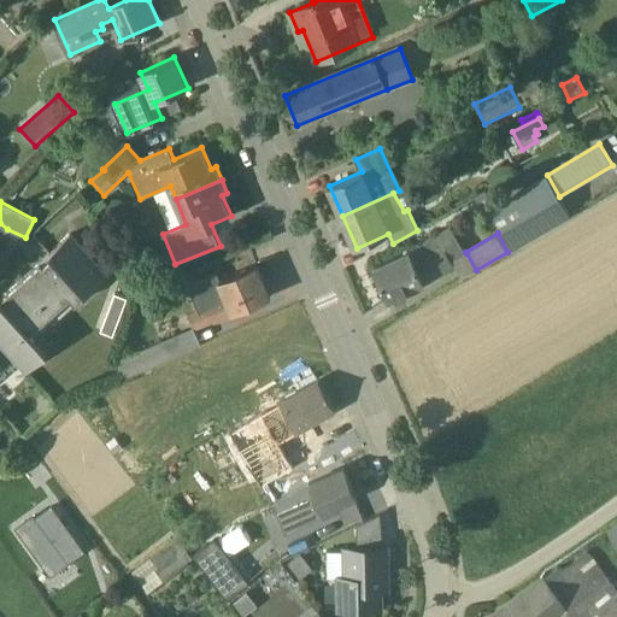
[(37,340),(109,276),(72,235),(50,254),(53,258),(45,266),(42,263),(1,300),(0,299),(0,341),(21,364),(27,372),(48,352),(37,340)]
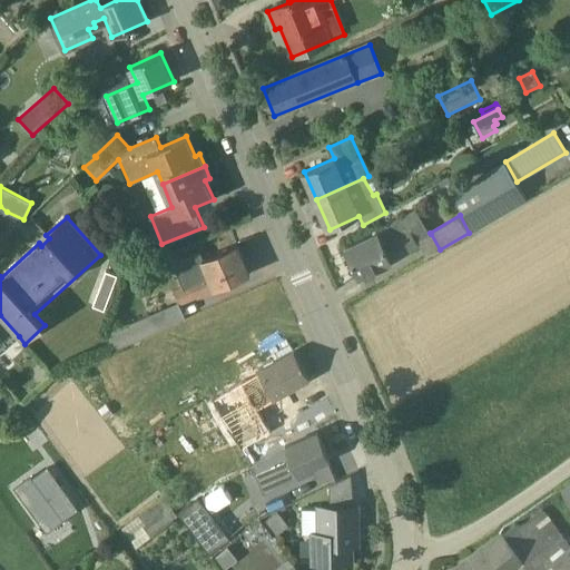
[(392,262),(421,245),(402,217),(379,232),(346,246),(360,277),(393,262),(392,262)]
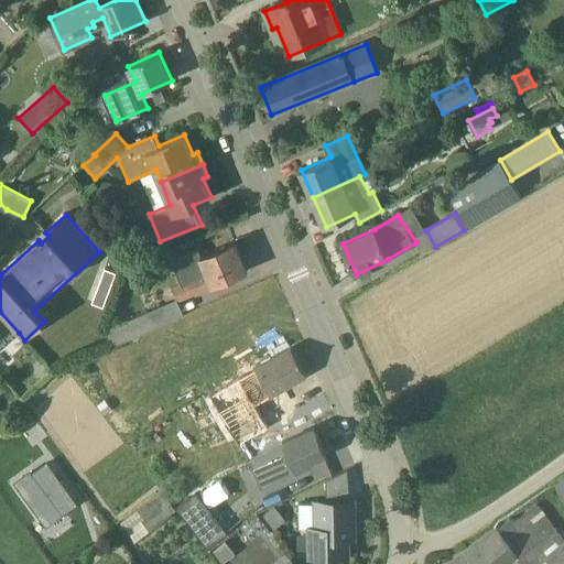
[(213,285),(248,271),(236,241),(231,242),(226,229),(195,242),(207,273),(172,288),(177,301),(213,285)]
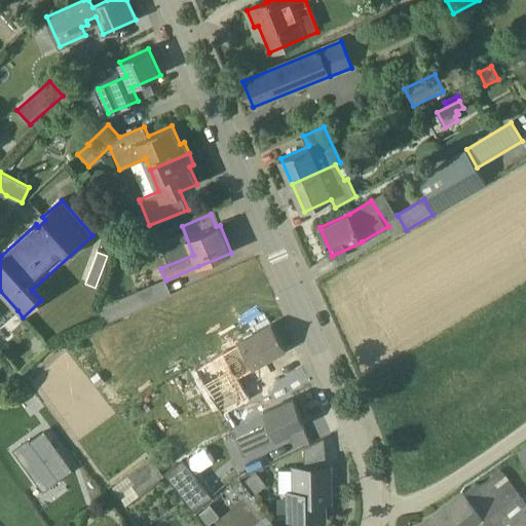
[(109,254),(99,250),(86,283),(97,287),(109,254)]
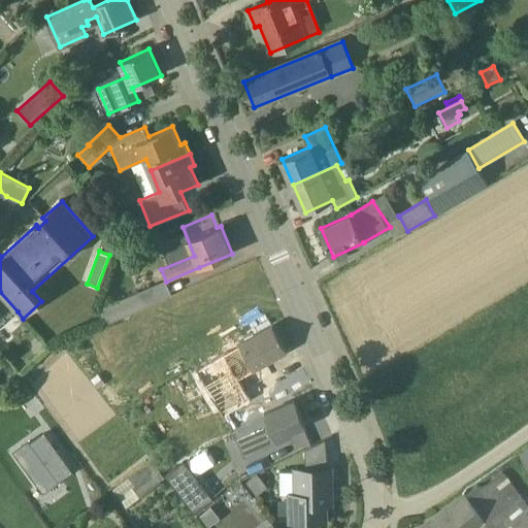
[(172,287),(208,273),(206,267),(170,281),(172,287)]
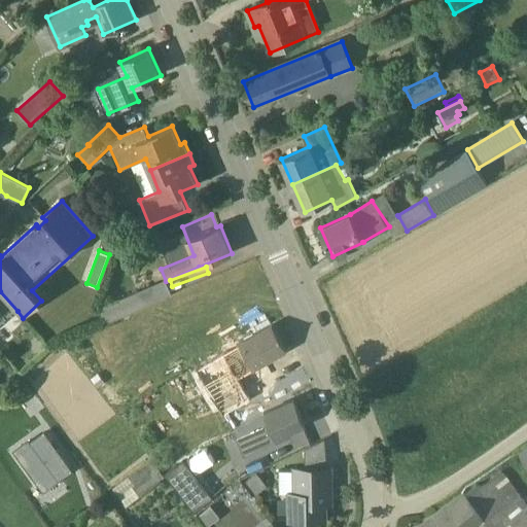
[(0,326),(18,311),(0,291),(0,326)]
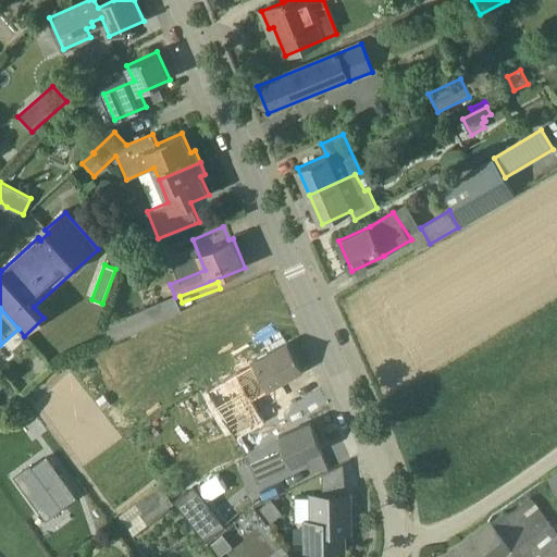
[(153,324),(147,308),(104,325),(111,343),(153,324)]
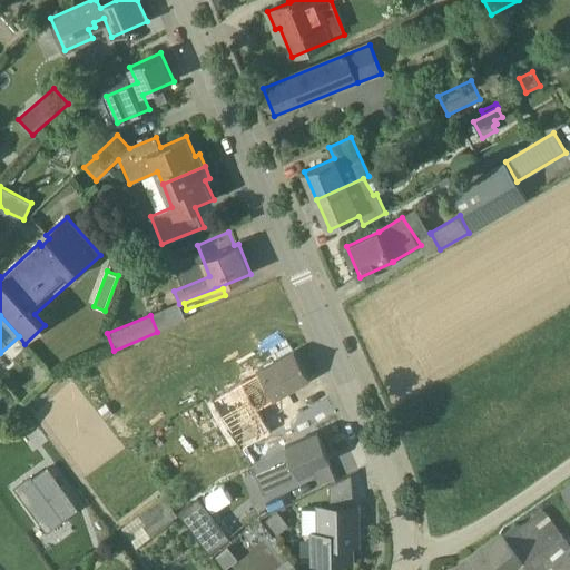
[(272,432),(258,409),(311,379),(295,351),(242,382),(251,396),(234,406),(244,422),(232,430),(243,449),(272,432)]
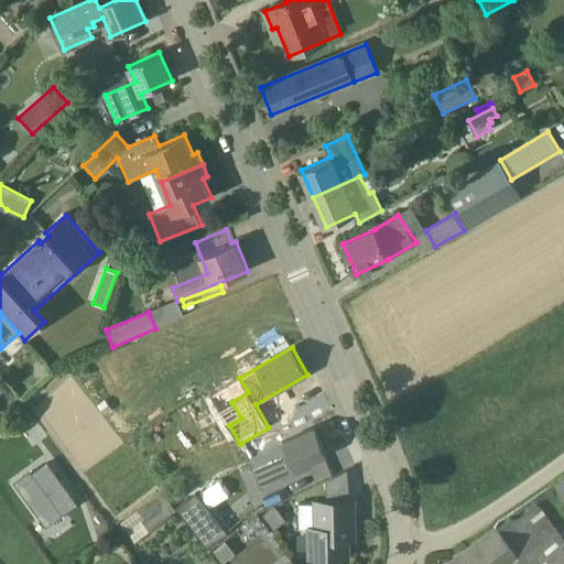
[(283,442),(251,461),(262,487),(313,465),(311,462),(327,454),(315,427),(283,442)]
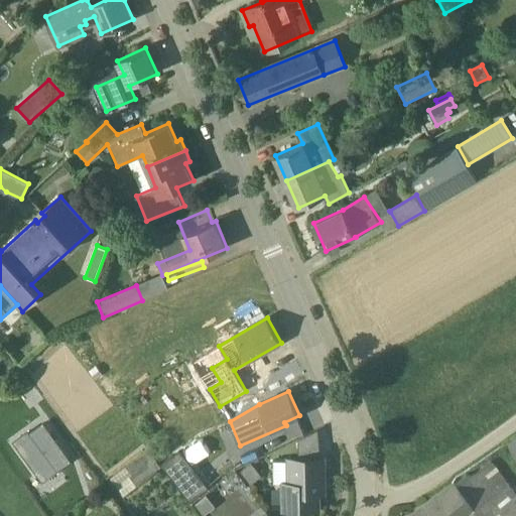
[(19,437),(47,475),(76,455),(49,418),(34,430),(32,428),(19,437)]
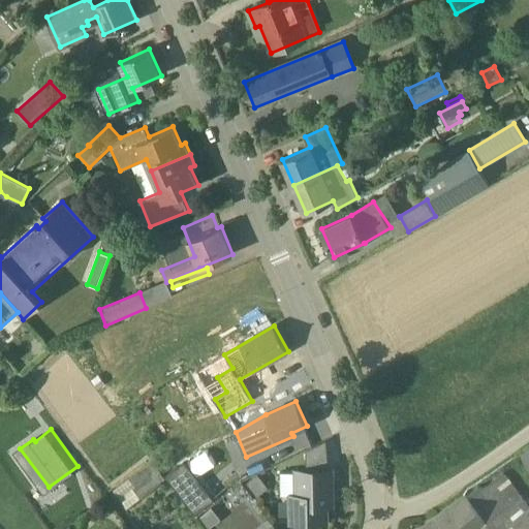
[(170,478),(226,455),(221,442),(165,467),(170,478)]
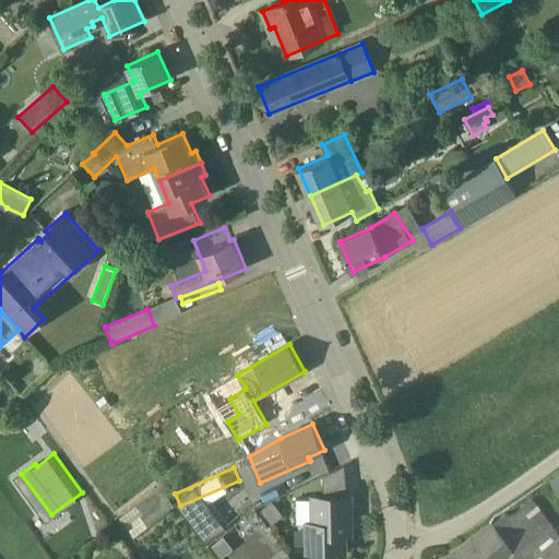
[(161,487),(120,518),(134,536),(175,506),(161,487)]
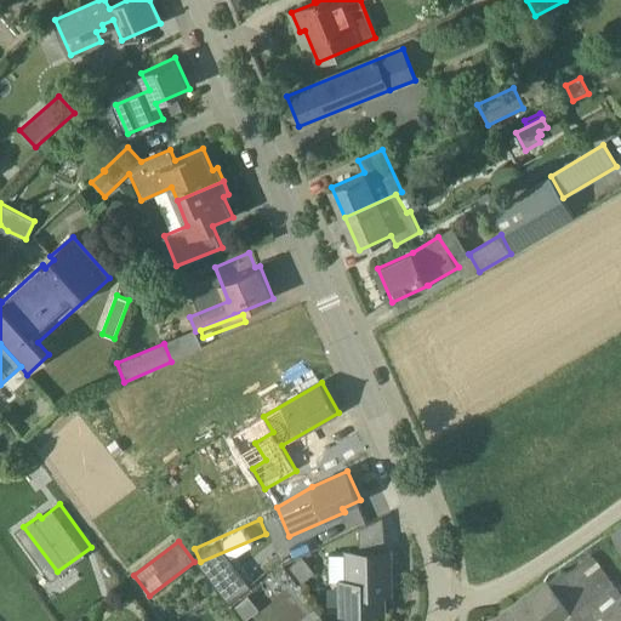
[(493,620),(620,620),(620,570),(603,547),(591,556),(565,574),(563,570),(493,620)]
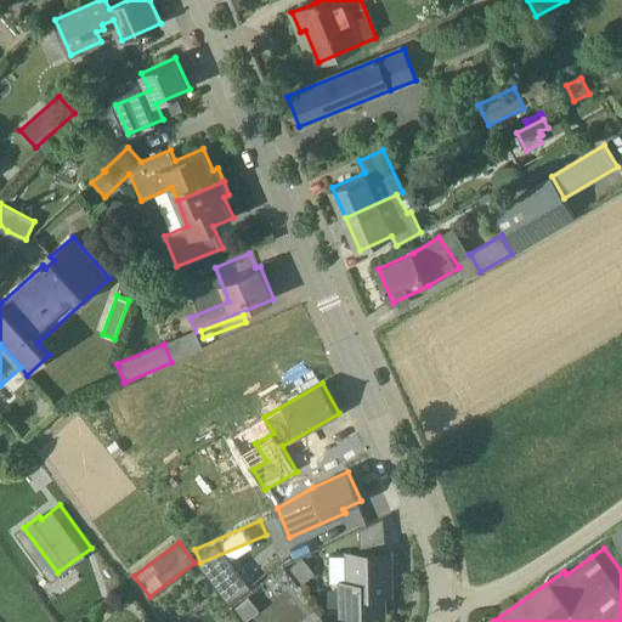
[(388,588),(388,555),(349,554),(348,586),(343,586),(343,614),(382,615),(383,588),(388,588)]
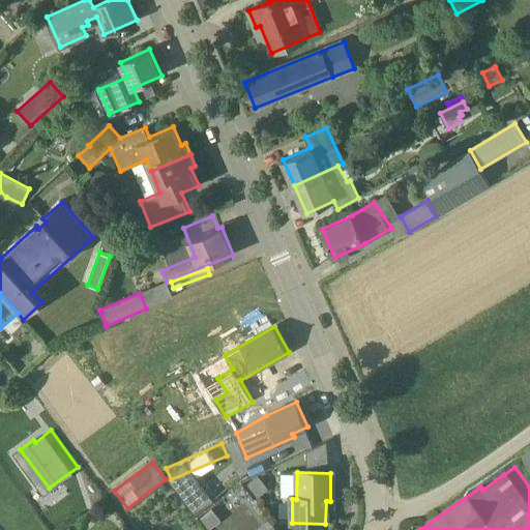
[(213,498),(196,475),(177,491),(195,513),(213,498)]
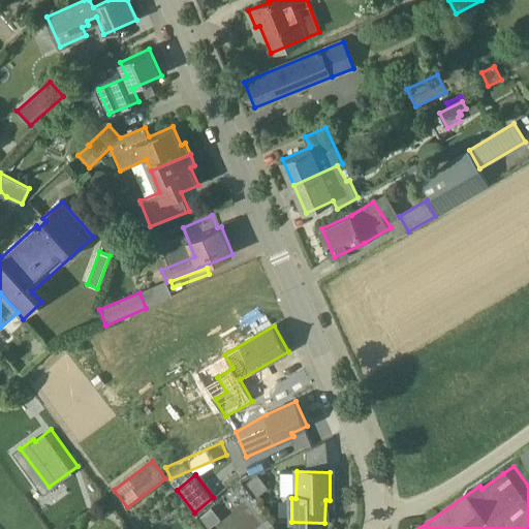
[(269,488),(258,474),(247,483),(257,496),(269,488)]
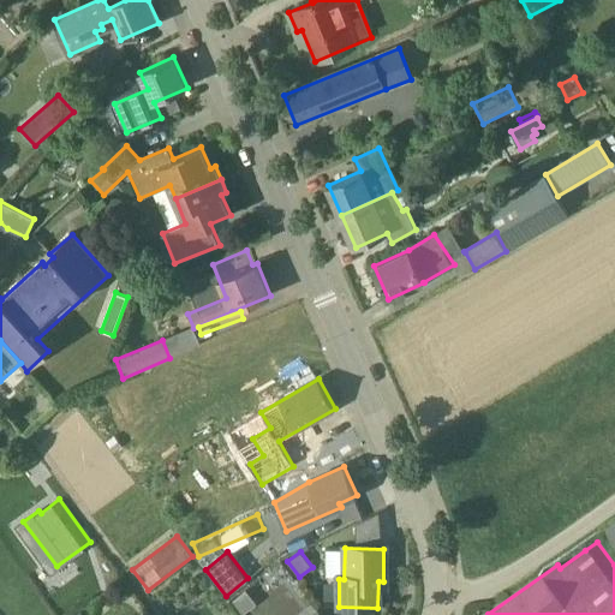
[(244,614),(257,603),(246,590),(233,601),(244,614)]
